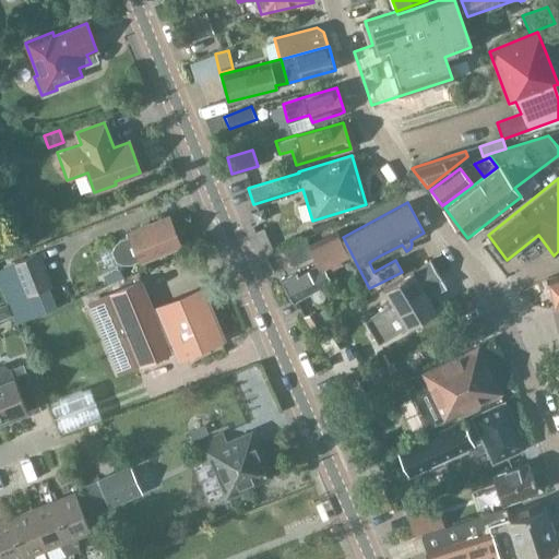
[(115,245),(113,250),(116,260),(122,263),(130,263),(139,260),(140,261),(180,245),(168,216),(128,233),(129,236),(119,239),(115,245)]
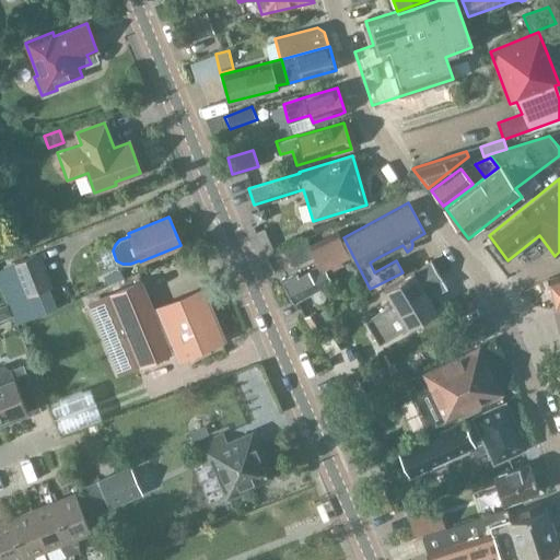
[(264,229),(255,232),(265,256),(273,252),(264,229)]
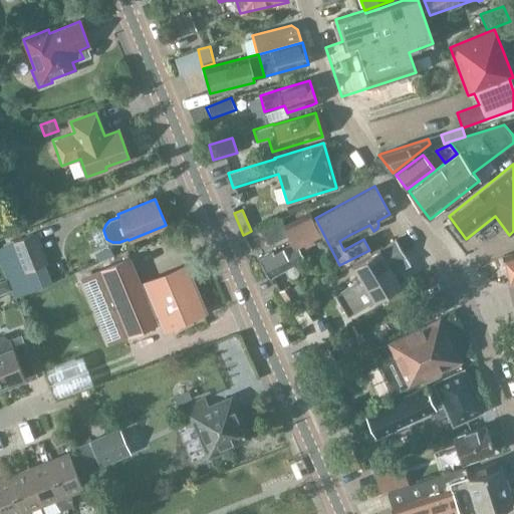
[(309,213),(283,226),(280,221),(262,230),(269,244),(288,235),(292,243),(274,252),(273,250),(259,257),(268,276),(302,259),(297,248),(317,237),(318,232),(309,213)]
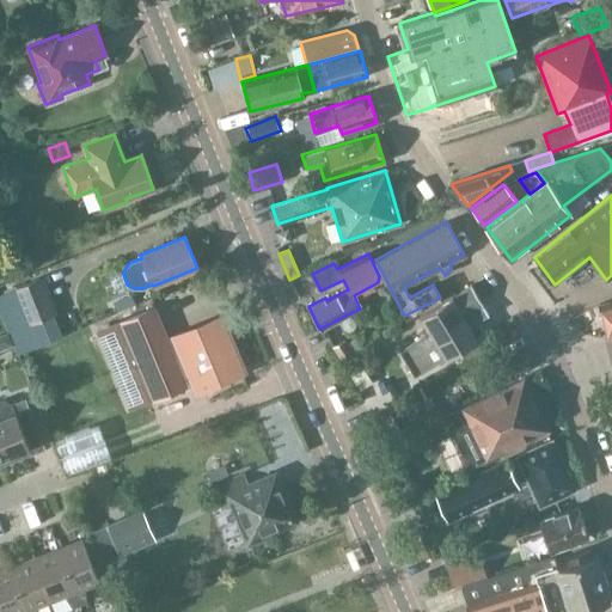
[(16,288),(0,293),(0,314),(4,324),(7,332),(30,323),(56,312),(43,276),(16,288)]
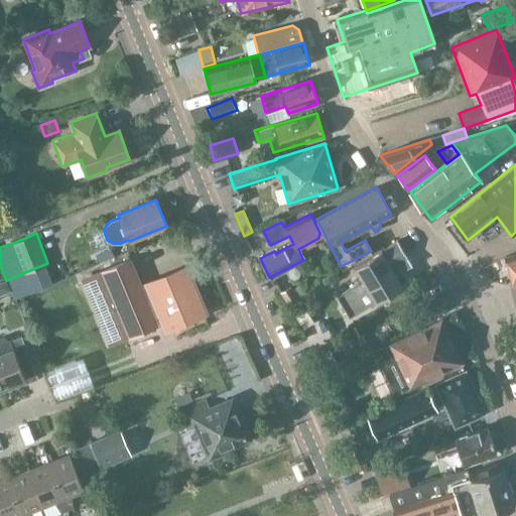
[(375,302),(402,285),(396,274),(411,265),(396,240),(354,265),(362,279),(336,295),(348,315),(374,300),(375,302)]
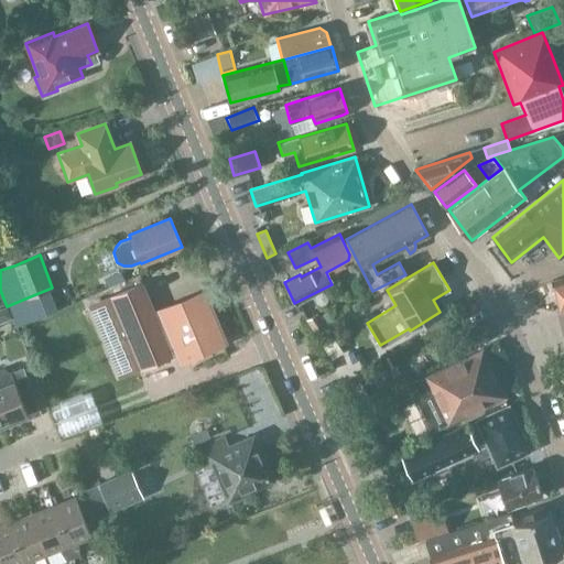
[(560,310),(563,308),(563,277),(552,280),(560,310)]
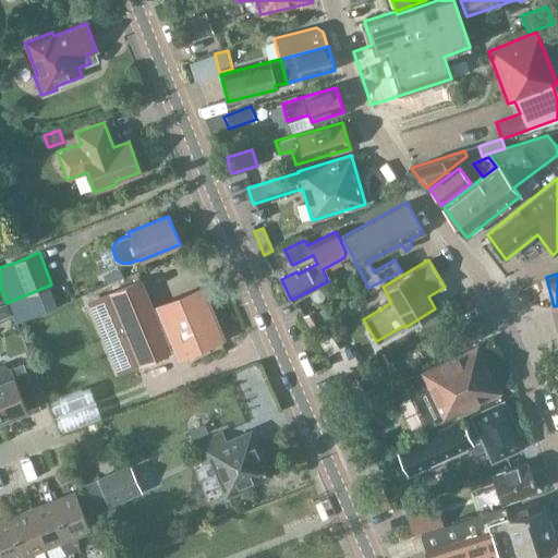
[(110,296),(95,303),(102,324),(119,316),(138,363),(169,351),(168,350),(176,347),(179,354),(219,338),(199,291),(159,308),(173,341),(166,344),(141,283),(110,296)]
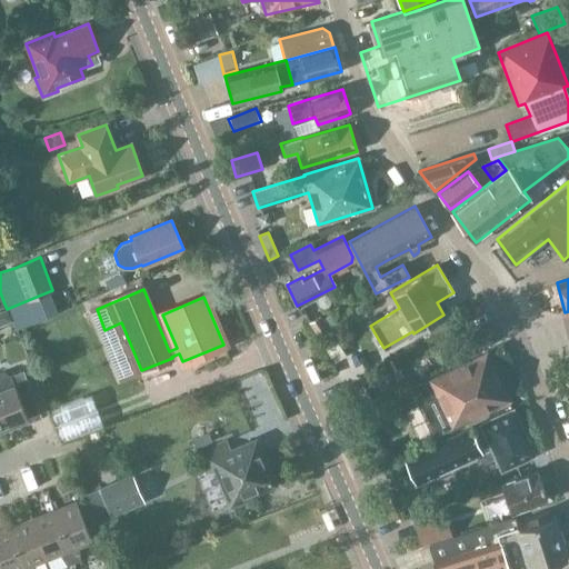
[(387,295),(367,307),(371,315),(391,302),(387,295)]
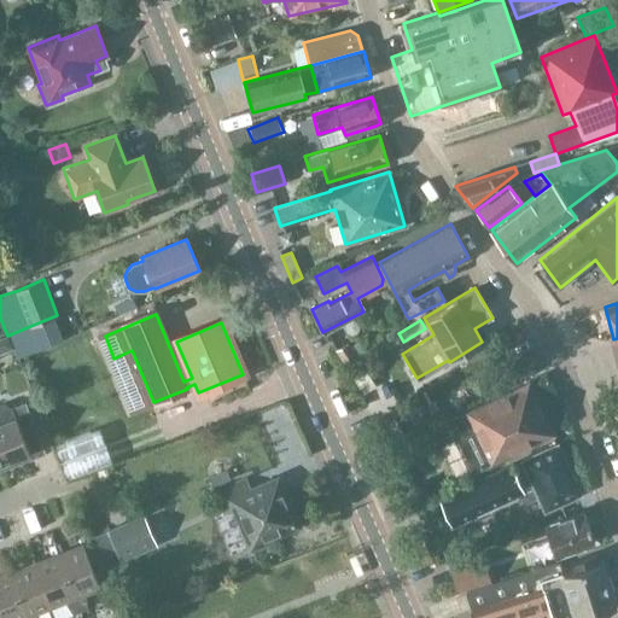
[(7,336),(0,337),(0,350),(0,353),(12,348),(7,336)]
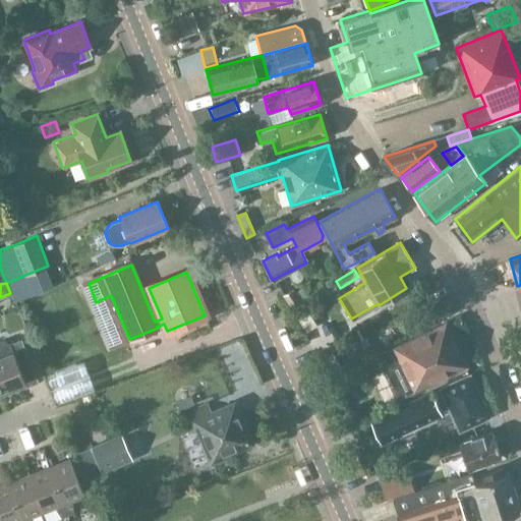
[(293,289),(283,295),(291,307),(301,302),(293,289)]
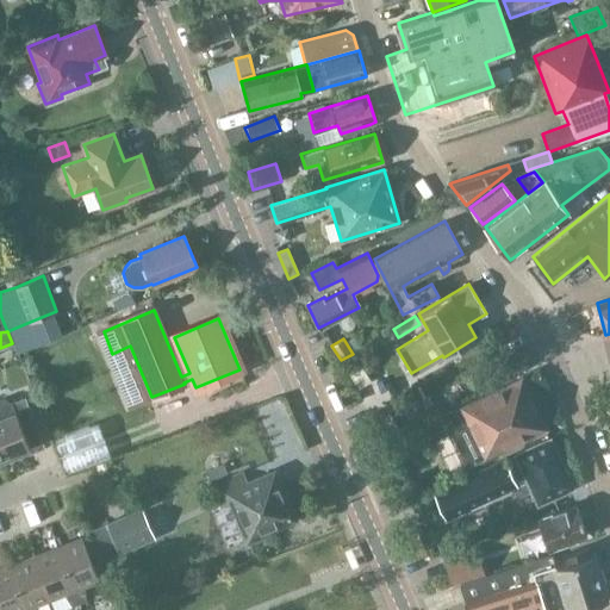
[(521,378),(515,381),(439,417),(462,468),(546,429),(521,378)]
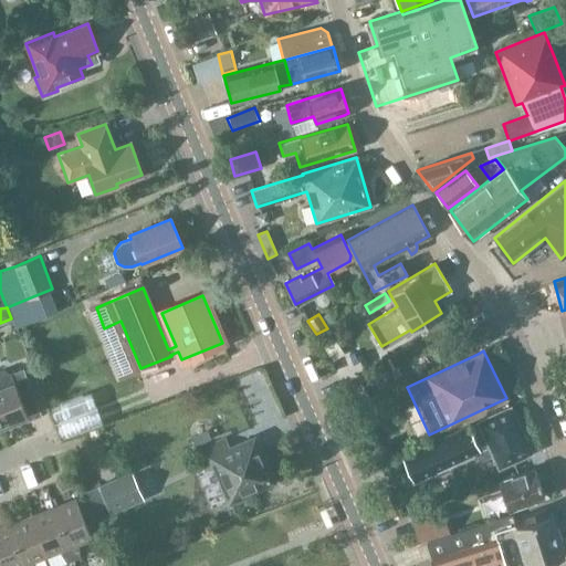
[(0,369),(0,412),(4,422),(11,420),(13,426),(30,420),(23,404),(35,399),(23,368),(11,373),(2,369),(0,369)]
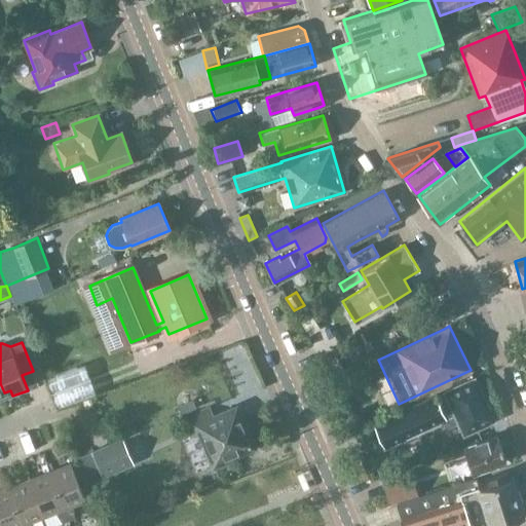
[(337,359),(326,364),(331,375),(342,370),(337,359)]
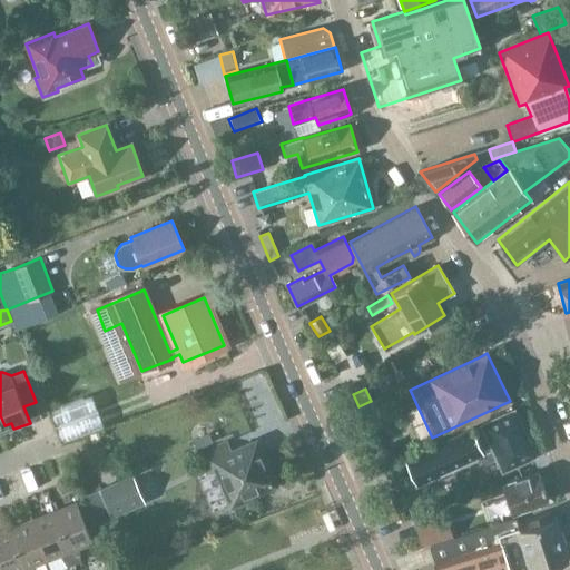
[(502,471),(534,457),(513,410),(481,424),(471,430),(404,460),(415,484),(475,458),(485,462),(495,458),(502,471)]
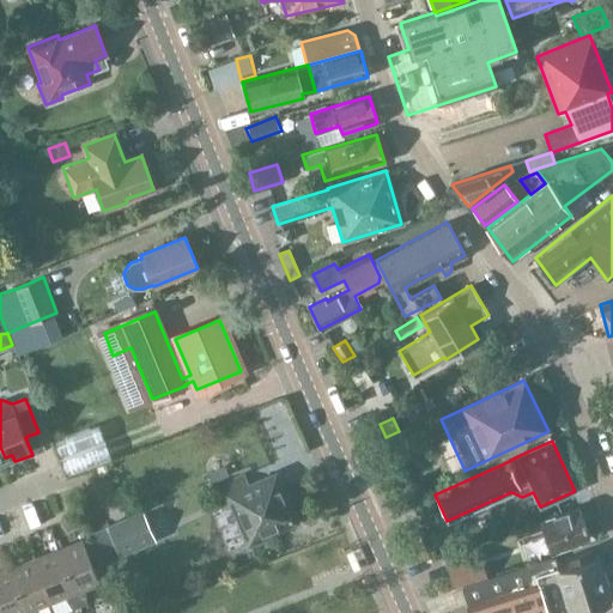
[(248,489),(243,475),(213,489),(223,510),(236,504),(243,521),(238,523),(248,544),(268,535),(267,530),(291,520),(273,478),(248,489)]
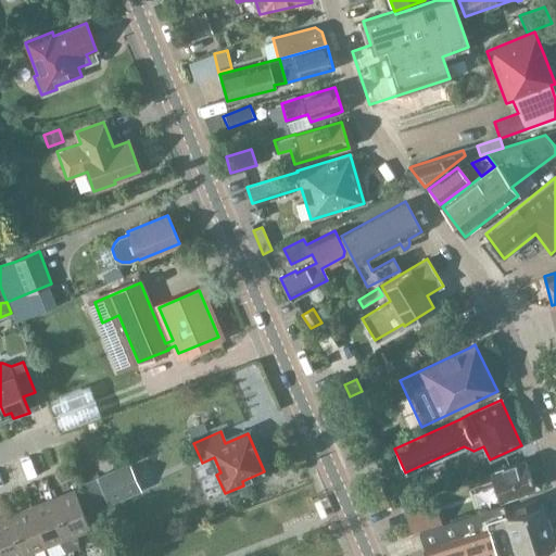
[(378,440),(373,446),(377,453),(384,452),(386,443),(378,440)]
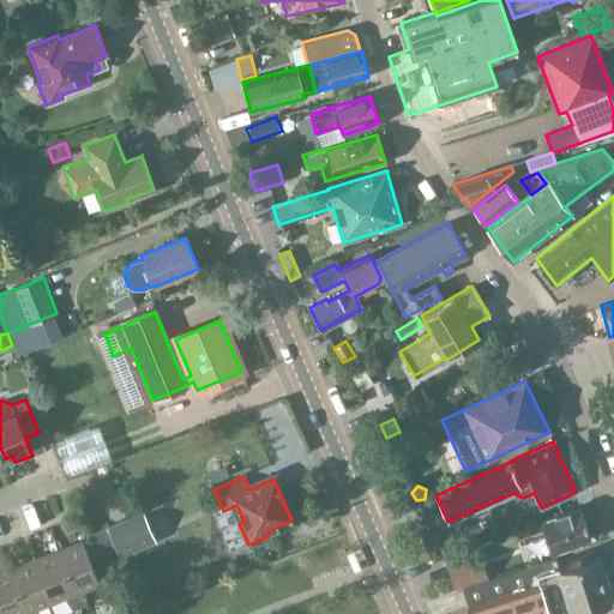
[(200,487),(191,491),(200,512),(209,509),(200,487)]
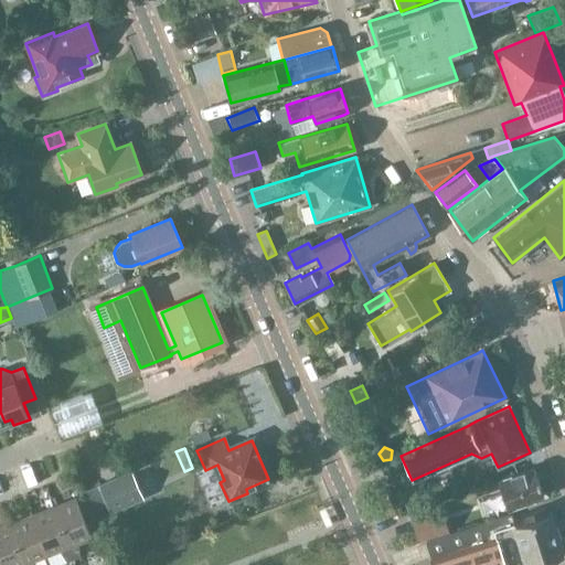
[(543,497),(533,468),(476,488),(479,499),(501,491),(507,509),(543,497)]
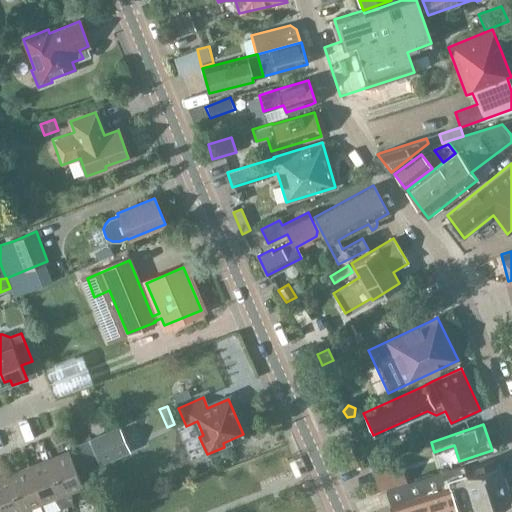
[(89,439),(100,465),(130,452),(119,426),(89,439)]
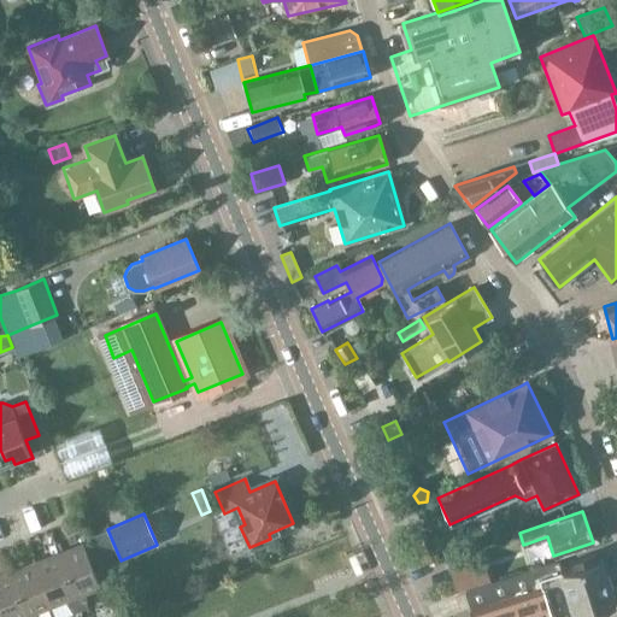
[(58,553),(80,610),(87,607),(84,593),(99,587),(89,560),(95,559),(88,542),(58,553)]
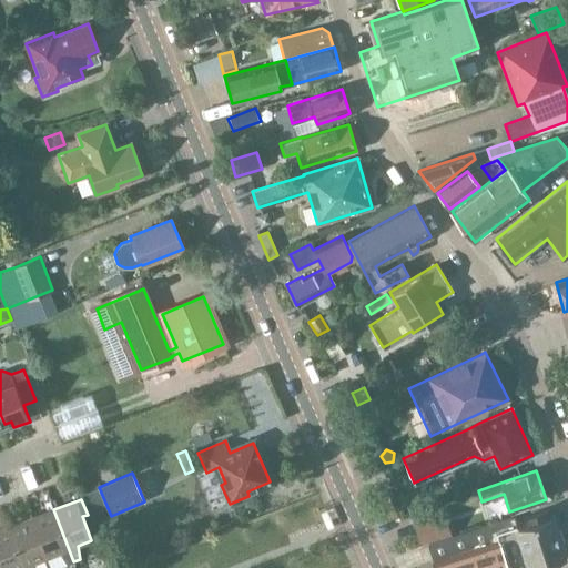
[(67,565),(73,561),(53,509),(31,518),(47,558),(59,553),(67,565)]
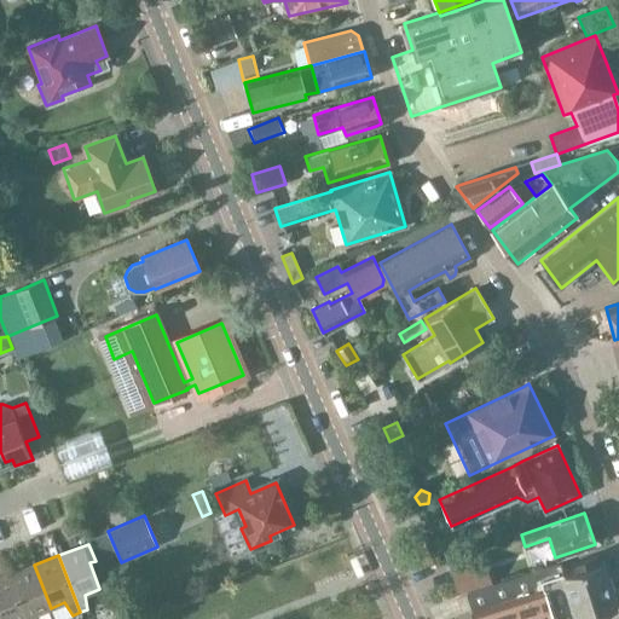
[(481,556),(451,566),(460,593),(466,590),(490,583),(490,580),(481,556)]
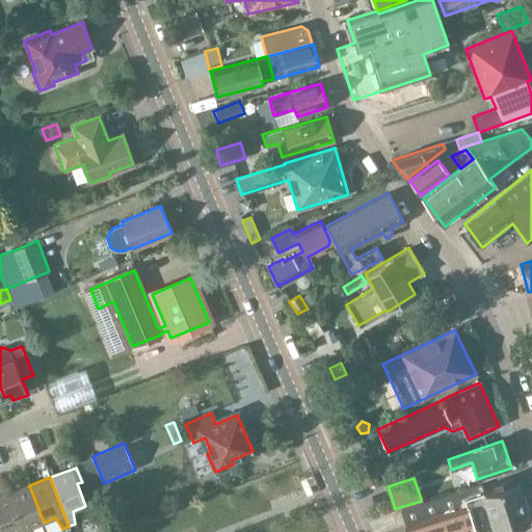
[(403,525),(405,531),(493,531),(496,531),(495,531),(497,531),(529,523),(516,481),(478,494),(474,481),(421,499),(421,501),(400,507),(405,525),(403,525)]
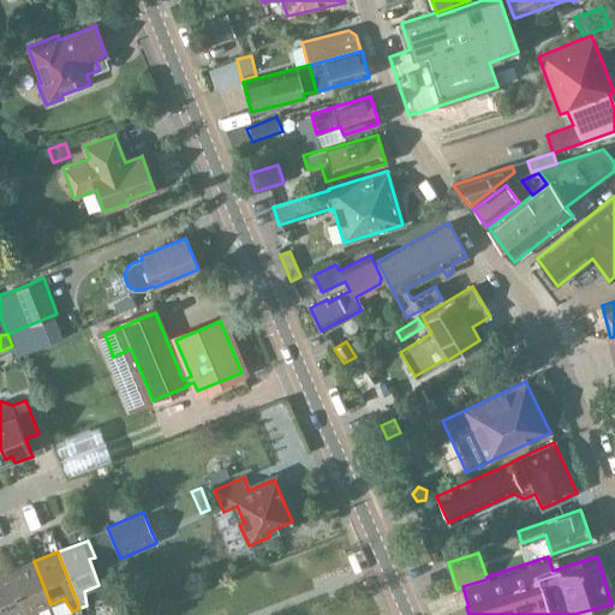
[(36,614),(36,609),(51,604),(34,561),(10,571),(27,614),(36,614)]
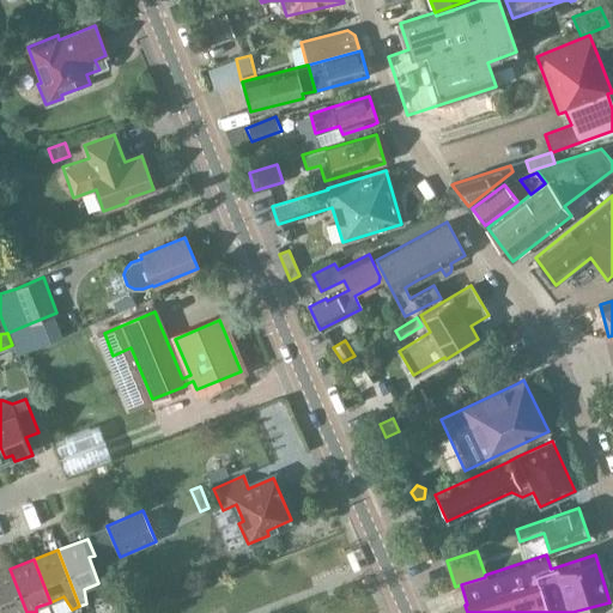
[(26,612),(10,569),(0,572),(0,612),(26,612)]
